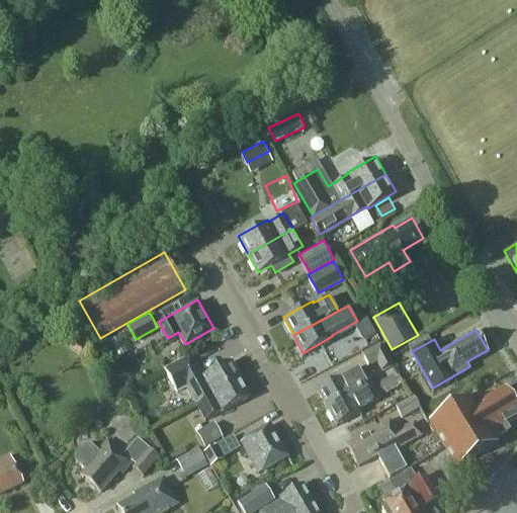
[(359,348),(352,334),(320,352),(327,366),(359,348)]
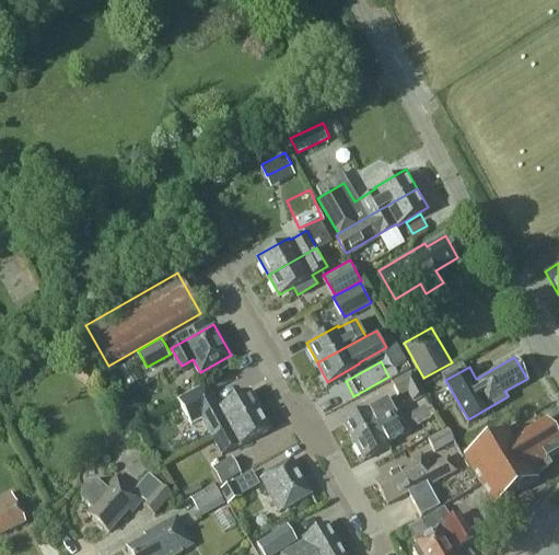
[(408,389),(412,397),(426,391),(412,368),(393,379),(399,393),(408,389)]
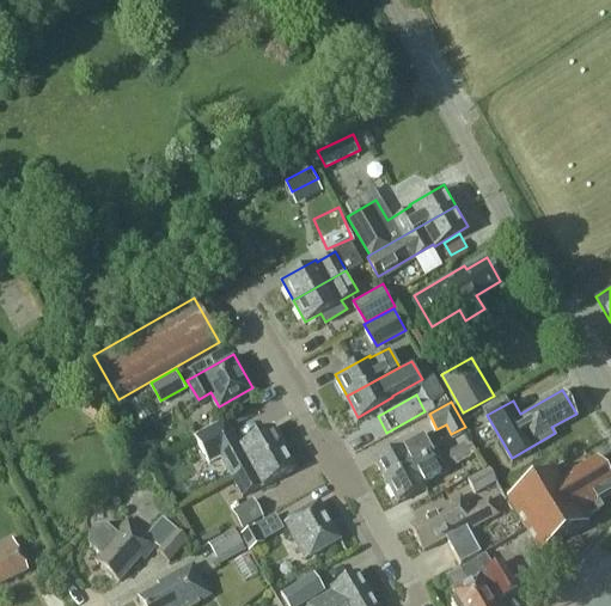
[(221,453),(232,472),(285,444),(273,423),(240,441),(226,415),(194,434),(209,460),(221,453)]
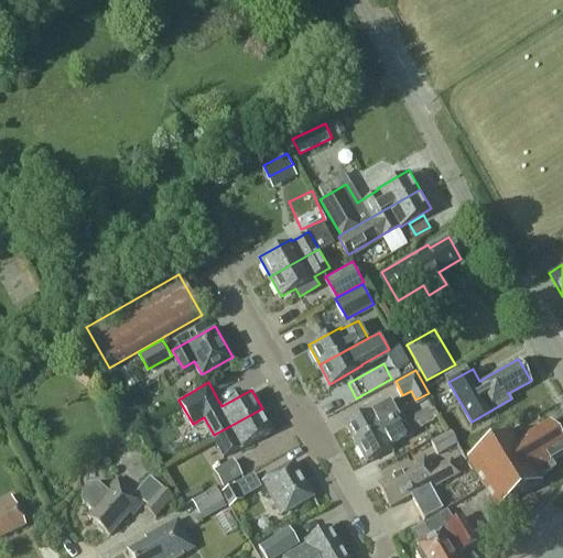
[(356,440),(408,412),(399,396),(372,411),(370,407),(346,422),(356,440)]
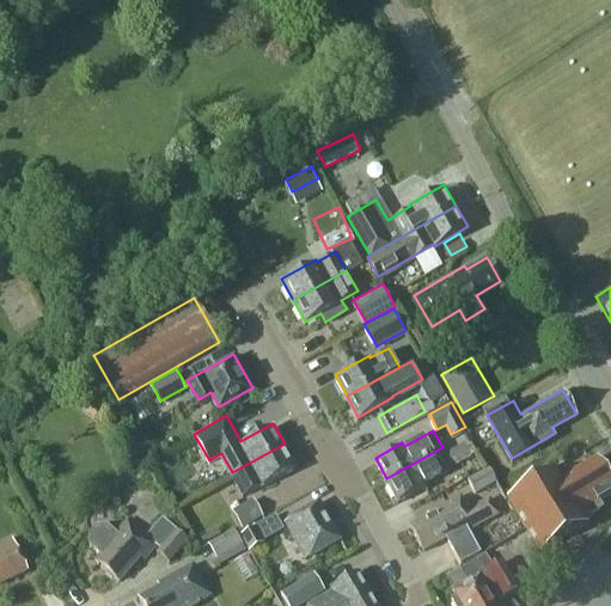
[(445,451),(443,447),(386,478),(398,499),(426,484),(423,481),(452,465),(451,463),(477,448),(470,436),(445,451)]
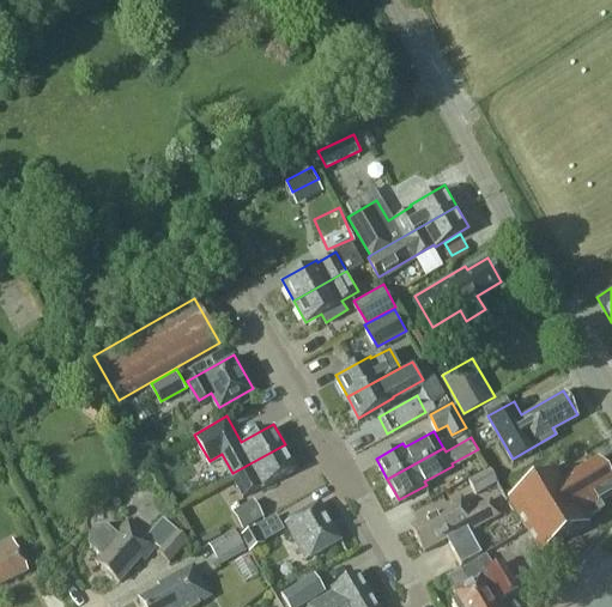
[(296,466),(285,444),(232,473),(243,493),(261,483),(262,485),(296,466)]
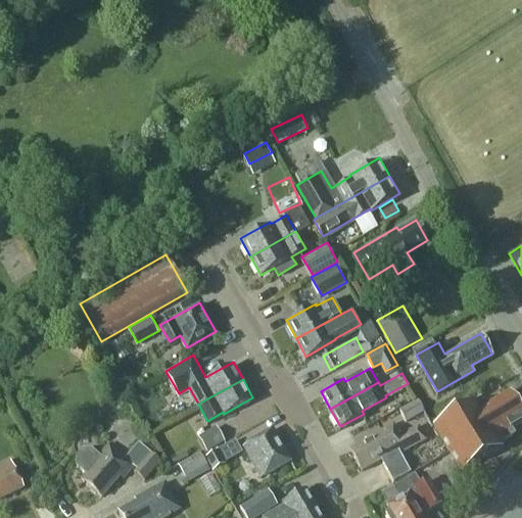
[(480,406),(475,396),(434,422),(462,467),(502,442),(500,439),(514,430),(511,425),(521,419),(521,407),(510,387),(480,406)]
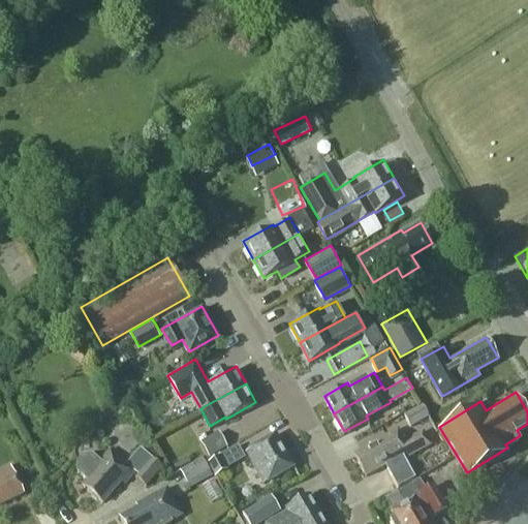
[(429,412),(423,401),(404,411),(410,423),(429,412)]
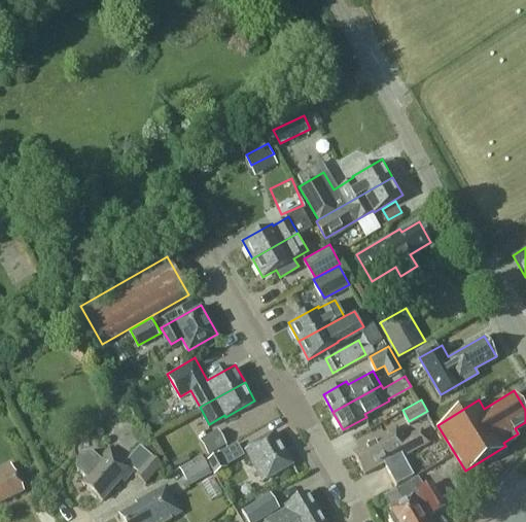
[(421,425),(402,436),(396,423),(369,439),(370,441),(353,450),(364,472),(385,460),(387,463),(404,454),(404,453),(428,439),(421,425)]
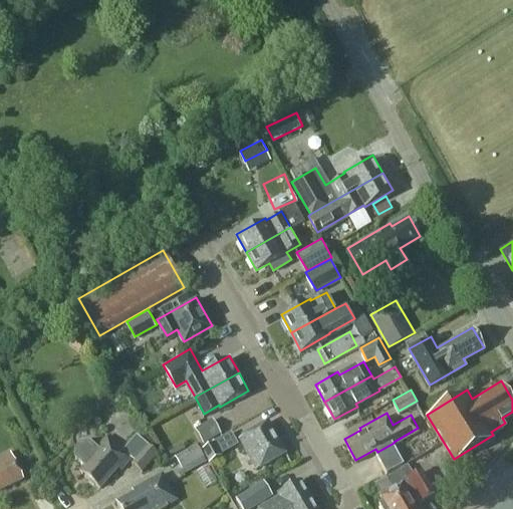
[(222,431),(213,416),(195,426),(204,441),(222,431)]
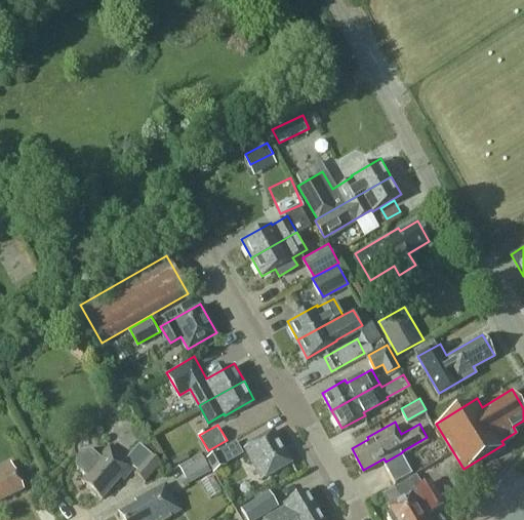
[(266,474),(266,475),(292,460),(274,428),(244,444),(262,476),(266,474)]
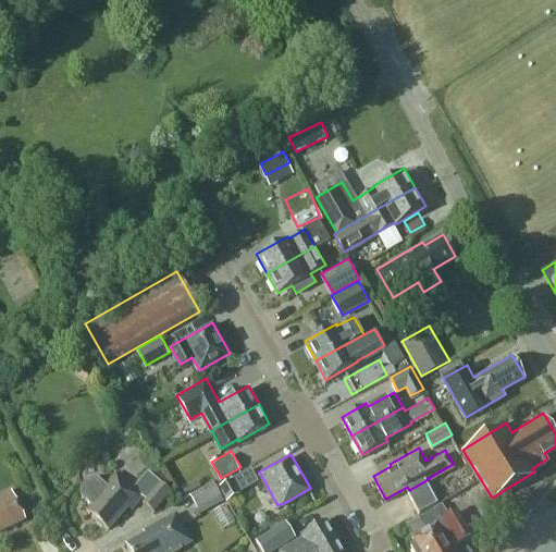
[(219,483),(227,499),(241,491),(239,489),(258,478),(251,465),(219,483)]
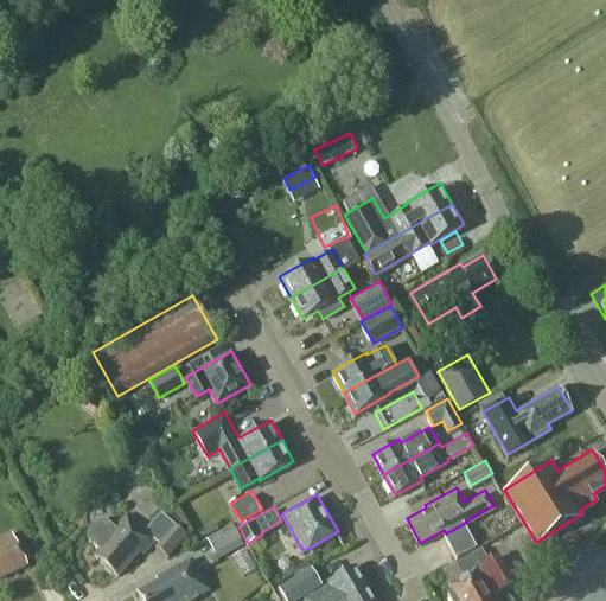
[(89,537),(101,548),(95,554),(117,574),(140,549),(142,551),(154,537),(159,541),(155,544),(167,554),(186,531),(163,510),(146,529),(126,512),(114,525),(106,518),(95,519),(89,526),(89,537)]
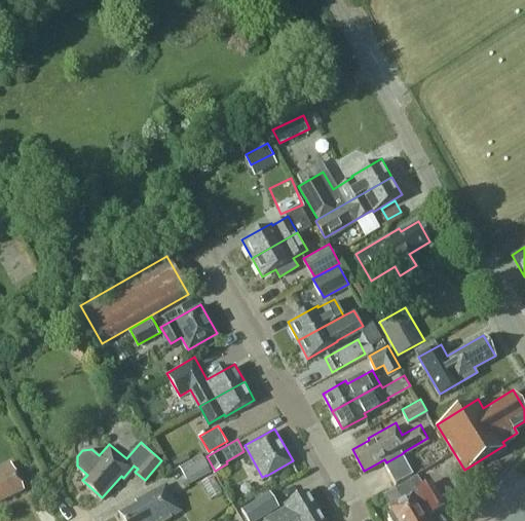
[(212,470),(201,452),(180,464),(189,482),(212,470)]
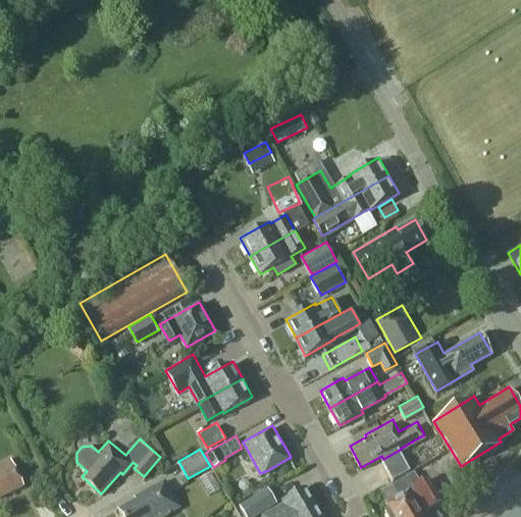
[(0,461),(0,494),(22,483),(10,457),(0,461)]
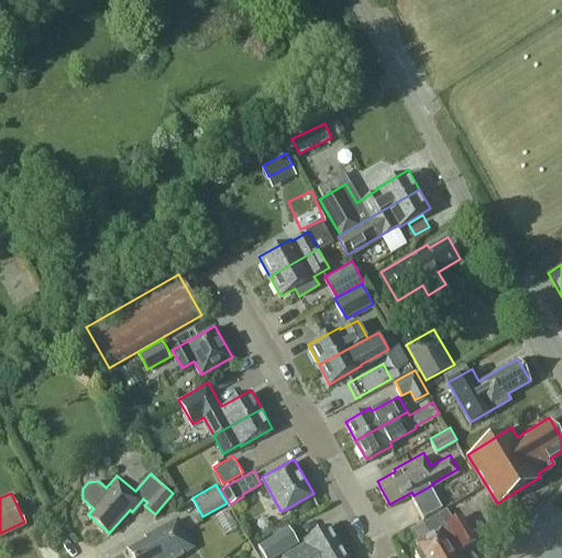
[(462,557),(456,549),(476,537),(461,513),(453,517),(447,507),(423,521),(431,532),(416,540),(419,546),(415,548),(420,557),(462,557)]
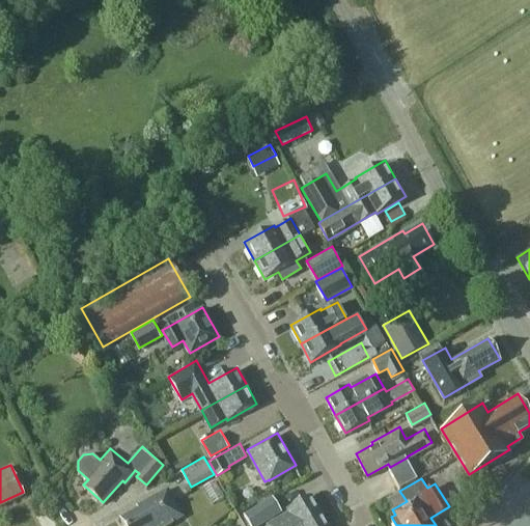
[(161,525),(172,521),(171,519),(183,514),(168,487),(137,503),(139,506),(121,517),(126,525),(161,525)]
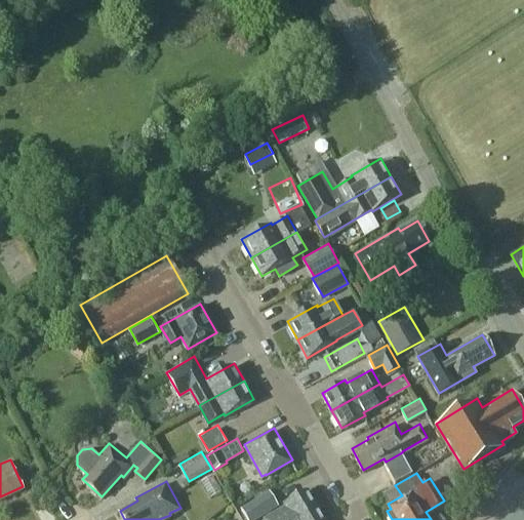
[(326,519),(307,487),(283,502),(285,504),(264,516),(266,519),(326,519)]
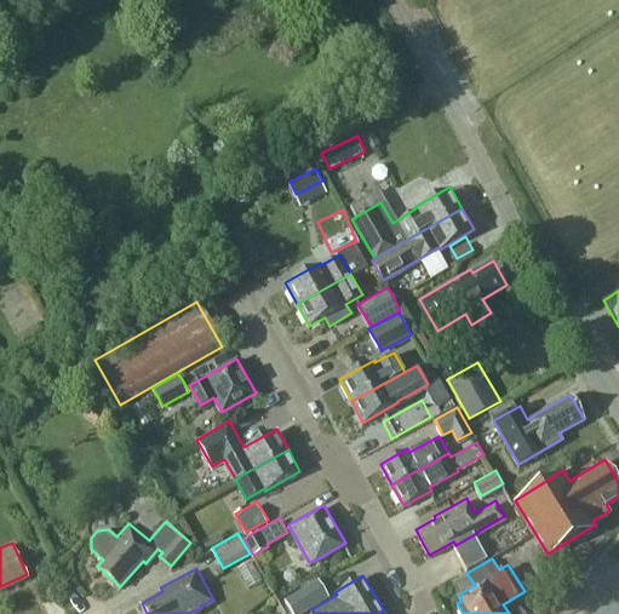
[(285,597),(294,613),(297,613),(330,595),(319,577),(285,597)]
